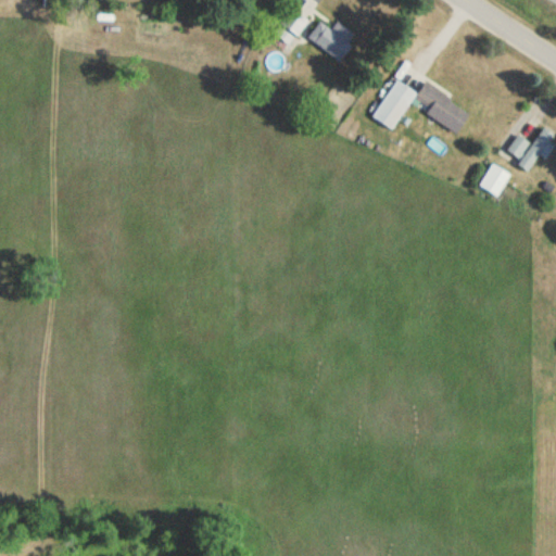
[(297,0),(280,25),(295,36),(318,4),(312,0),(297,0)]
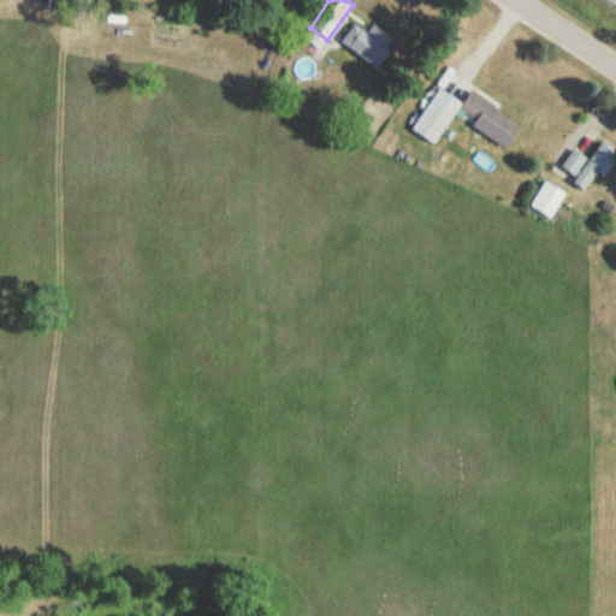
[(339,42),(374,70),(396,43),(373,25),(366,35),(354,25),(339,42)]
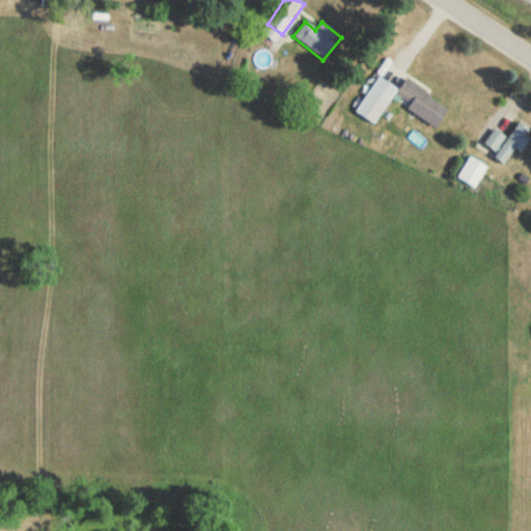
[(398,89),(376,77),(355,113),(374,126),(390,100),(437,128),(449,107),(404,80),(398,89)]
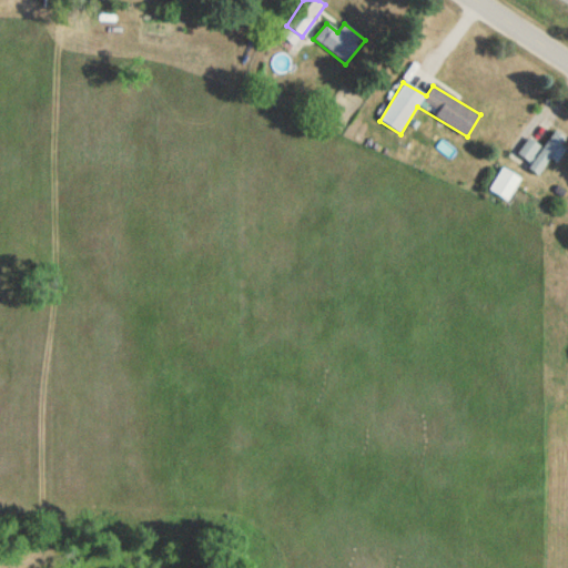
[(541,149),(527,139),(517,154),(531,164),(528,170),(539,178),(566,138),(554,130),(541,149)]
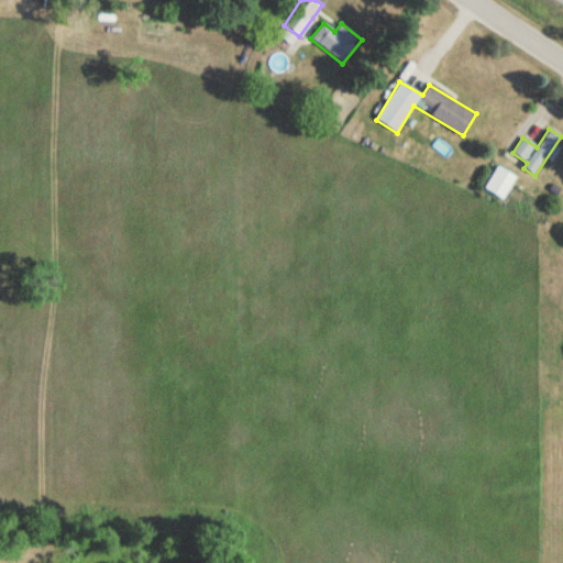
[(516,179),(498,166),(484,187),(500,199),(516,179)]
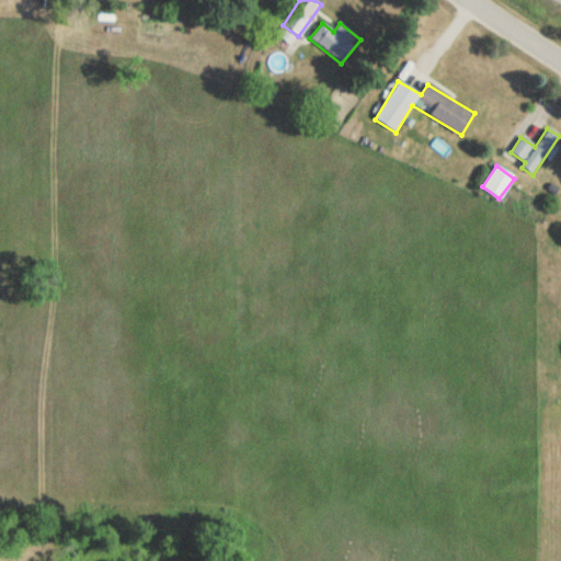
All buildings are outlined.
